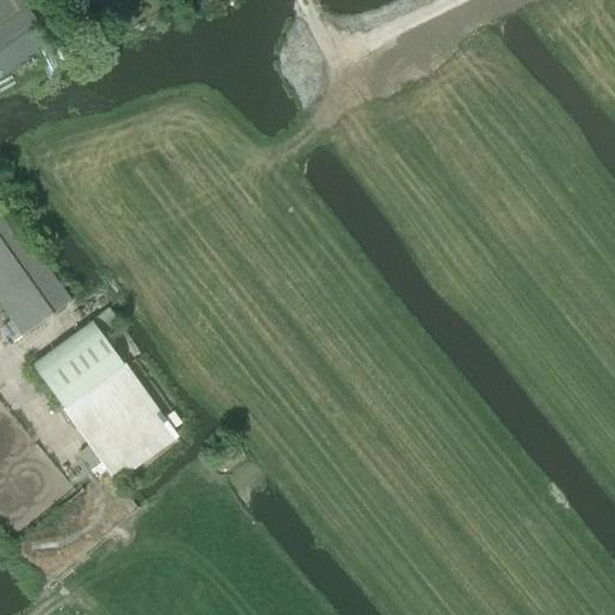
[(30,5),(0,24),(0,71),(51,37),(30,5)]
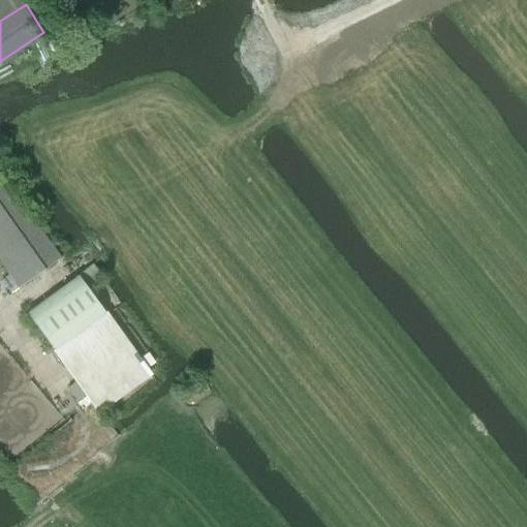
[(0,259),(19,286),(60,257),(0,173),(0,259)]
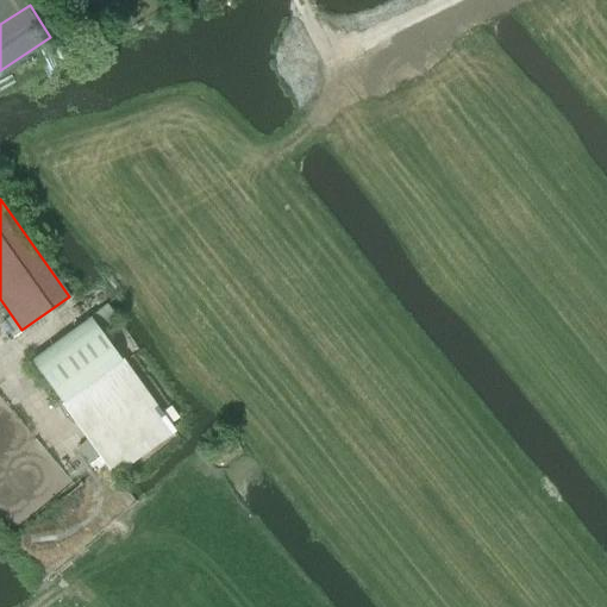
[(92,317),(33,360),(64,401),(123,358),(92,317)]
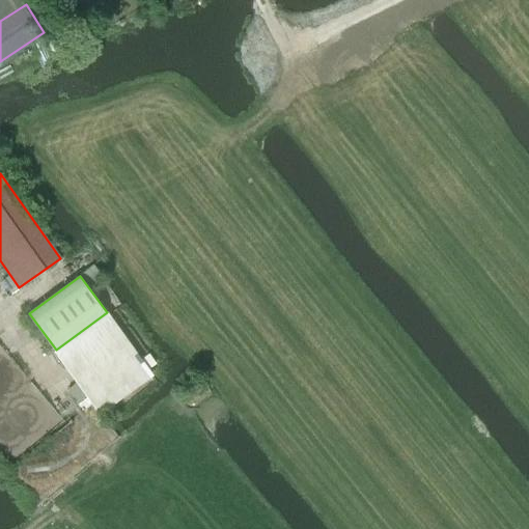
[(87,397),(79,404),(84,410),(92,405),(87,397)]
